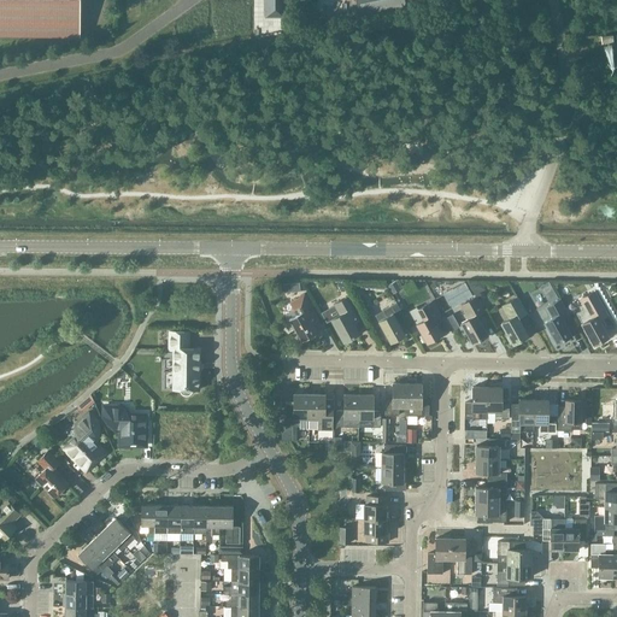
[(0,0),(0,35),(80,36),(80,0),(0,0)]
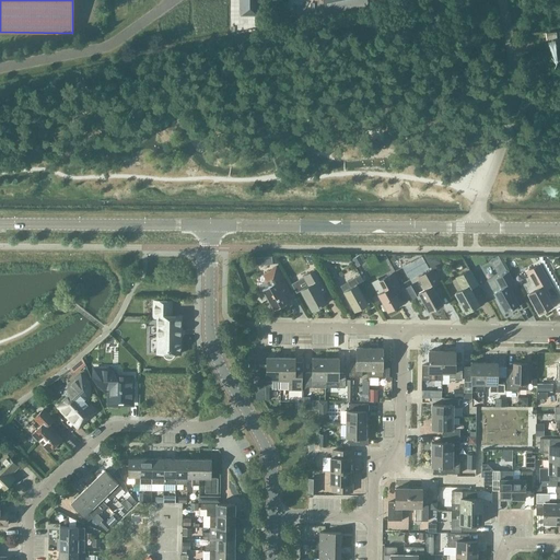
[(359,253),(352,257),(357,265),(363,261),(359,253)]
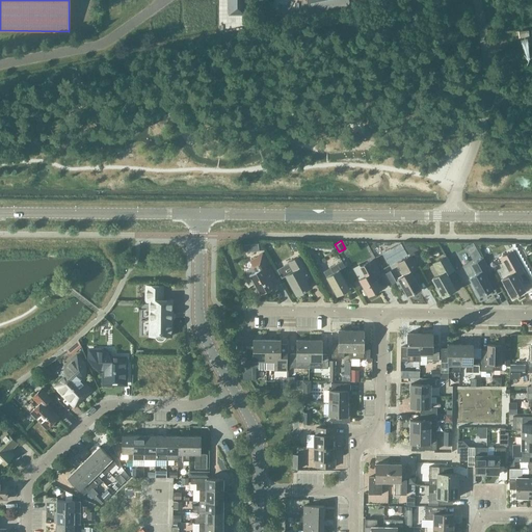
[(481,257),(473,242),(466,246),(473,261),(481,257)]
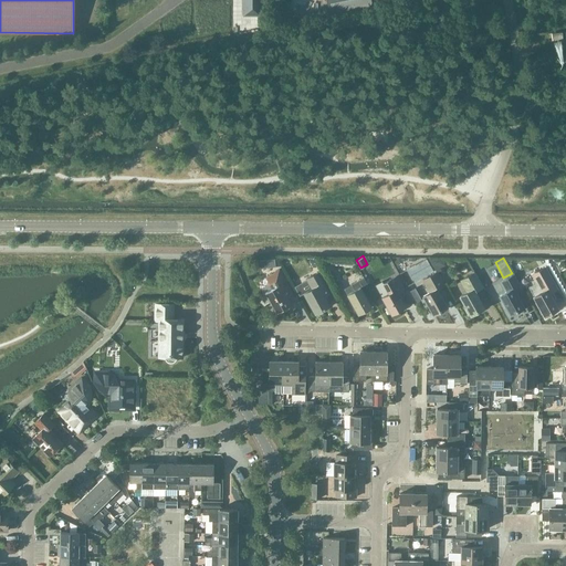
[(415,282),(433,271),(426,259),(408,269),(415,282)]
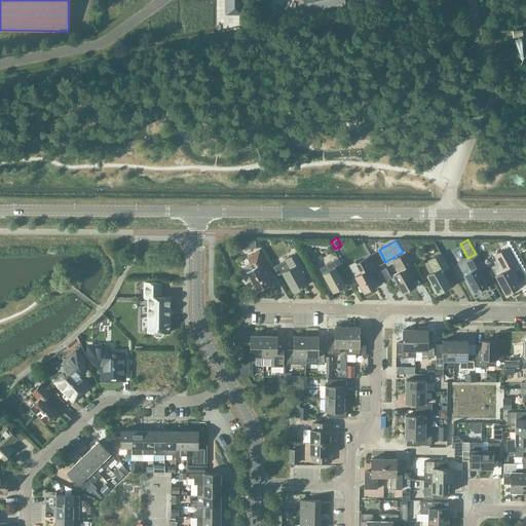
[(500,261),(499,262),(503,271),(495,275),(506,294),(510,292),(511,293),(516,291),(515,289),(519,287),(511,272),(518,268),(506,248),(496,254),(500,261)]
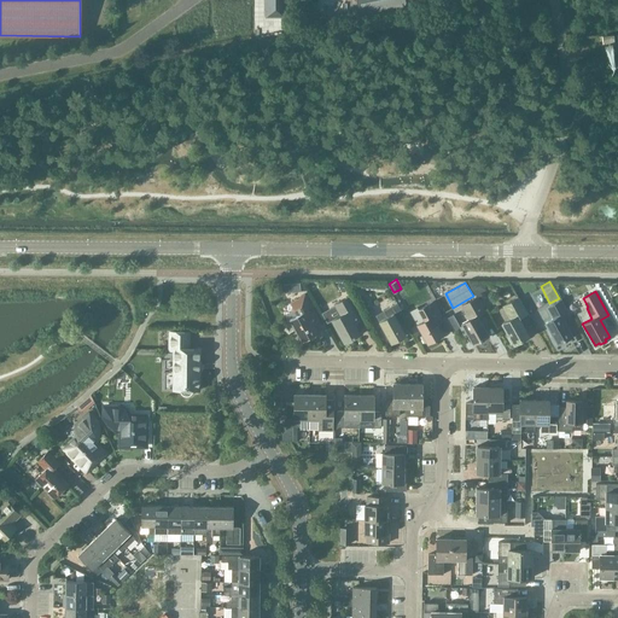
[(316,337),(315,334),(316,333),(312,325),(319,320),(304,293),(299,297),(299,298),(290,303),(297,315),(290,319),(302,342),(303,340),(305,343),(316,337)]
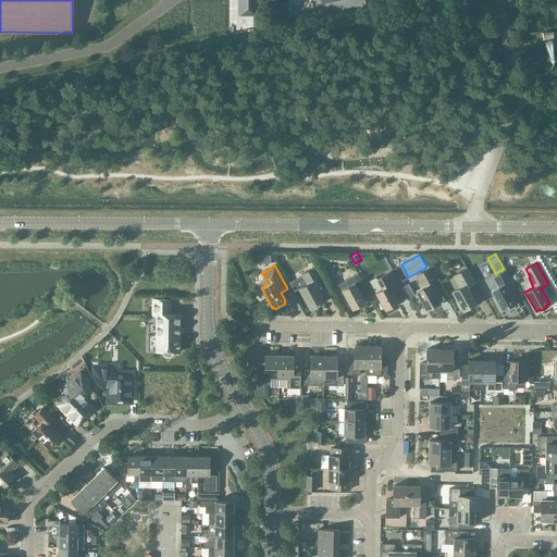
[(324,300),(320,292),(326,288),(314,267),(301,274),(302,275),(307,284),(299,288),(310,308),(311,310),(318,306),(317,305),(324,300)]
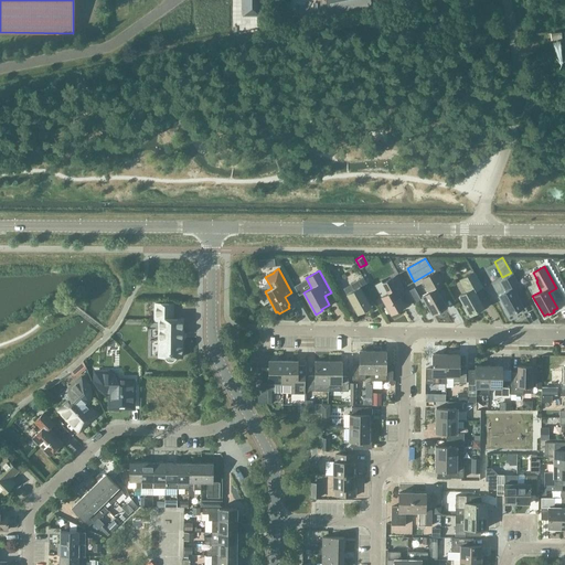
[(433,315),(446,307),(436,289),(443,285),(436,272),(423,279),(429,291),(423,295),(428,305),(426,306),(430,313),(433,313),(433,315)]
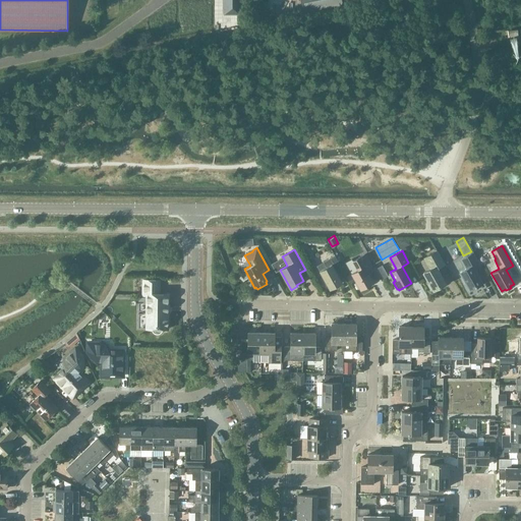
[(446,283),(438,268),(445,265),(437,250),(424,257),(430,269),(423,273),(429,283),(427,284),(430,290),(432,289),(433,290),(446,283)]
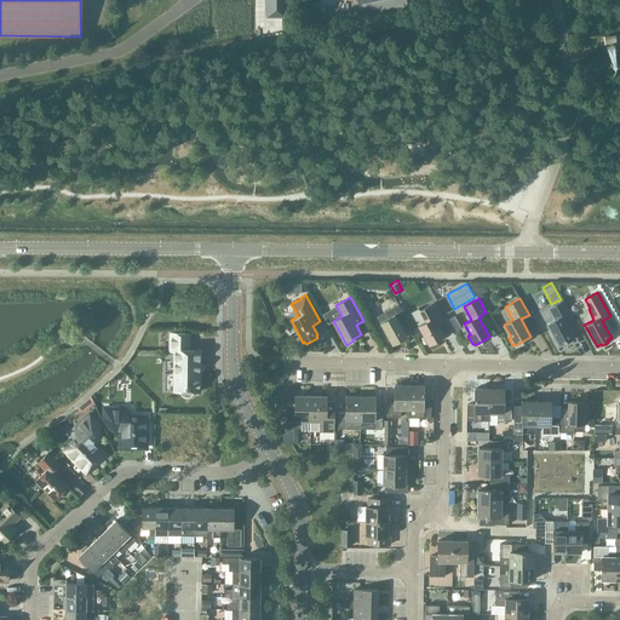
[(574,337),(563,319),(570,315),(563,302),(549,309),(555,320),(547,323),(555,337),(552,338),(556,344),(558,343),(558,345),(574,337)]
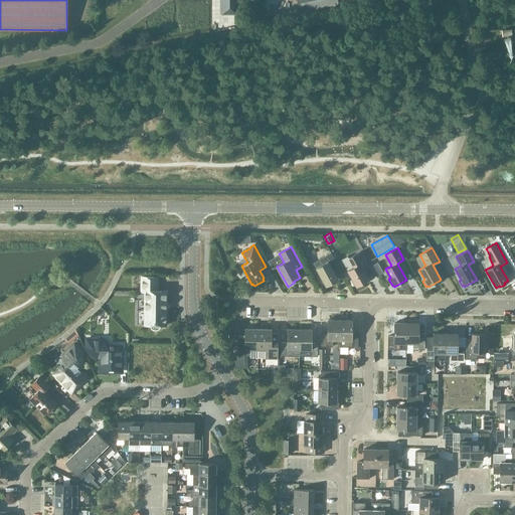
[(353,286),(355,285),(356,286),(368,279),(361,267),(367,263),(361,251),(348,258),(353,267),(347,271),(352,279),(350,280),(353,286)]
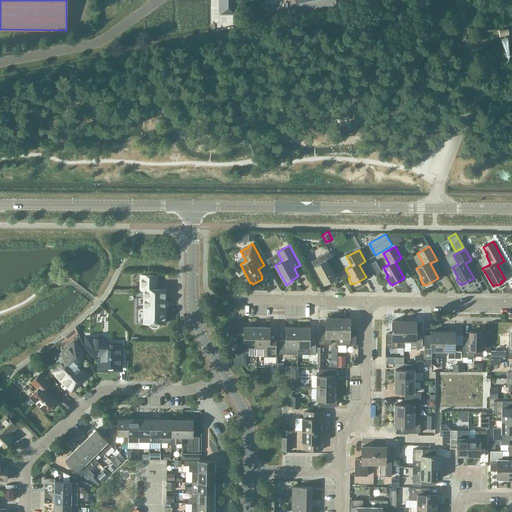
[(330,266),(335,263),(329,251),(318,257),(321,262),(314,266),(324,284),(336,277),(330,266)]
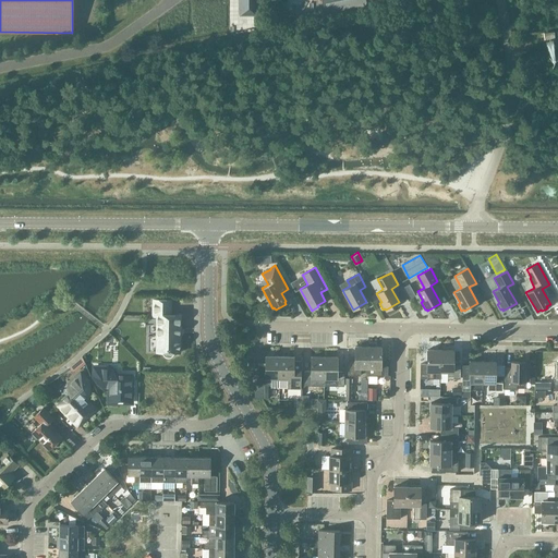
[(303,276),(290,282),(294,292),(300,289),(307,284),(303,276)]
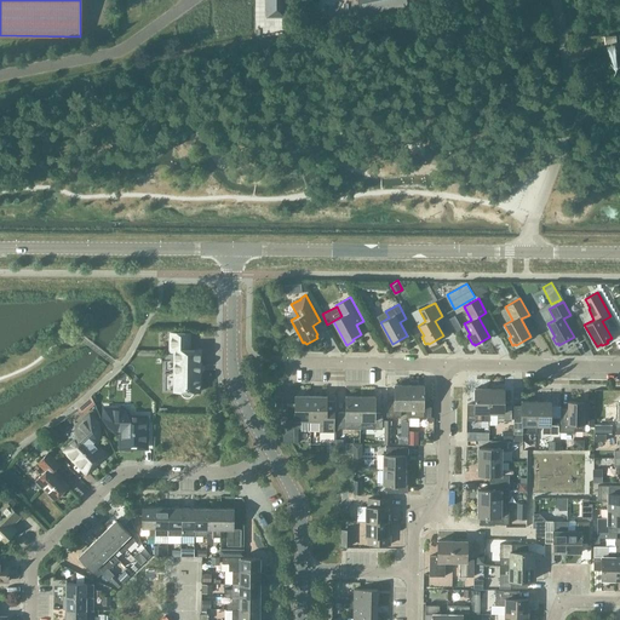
[(174,390),(181,390),(181,391),(182,391),(182,392),(182,394),(183,394),(183,395),(184,395),(184,396),(185,396),(187,396),(188,396),(189,396),(189,395),(190,395),(191,394),(191,392),(193,392),(193,391),(193,390),(200,390),(200,373),(199,373),(199,350),(189,350),(189,333),(171,333),(170,350),(174,350),(174,361),(177,361),(177,373),(174,373),(174,390)]
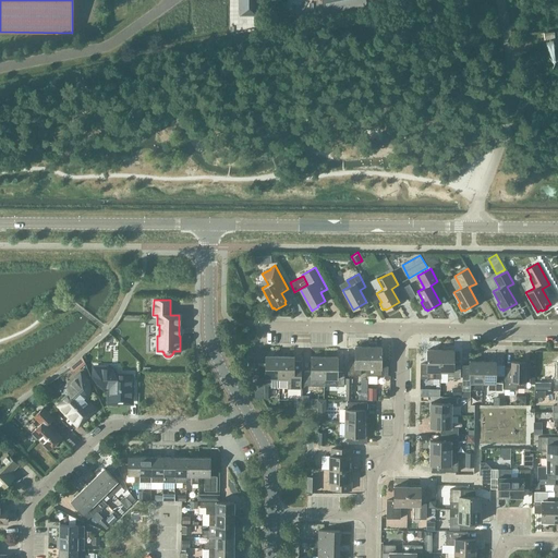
[(367,368),(368,347),(355,347),(354,361),(348,361),(348,375),(360,375),(361,368),(367,368)]
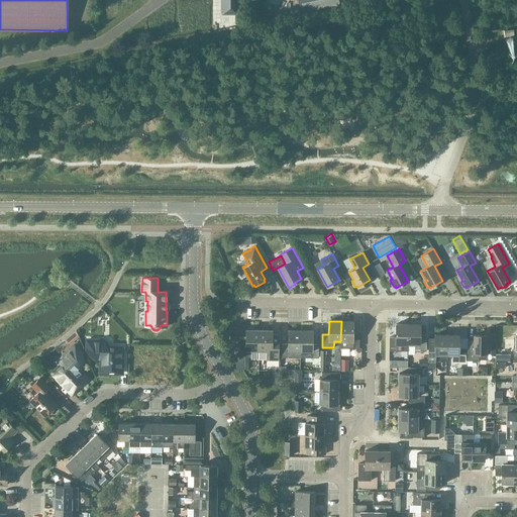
[(340,341),(340,347),(359,348),(359,334),(352,334),(353,321),(341,321),(340,341)]
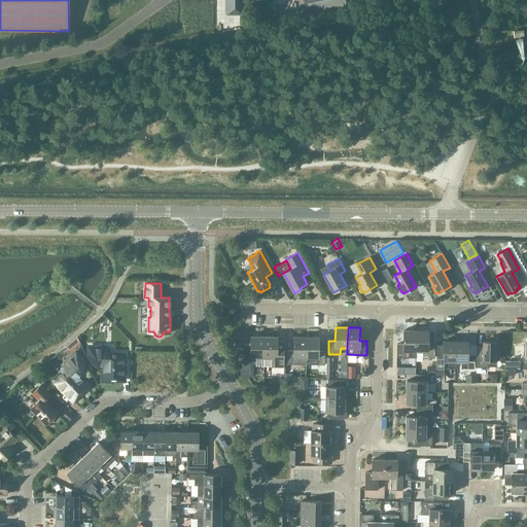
[(416,351),(416,330),(403,330),(403,344),(396,344),(396,357),(416,357),(416,351)]
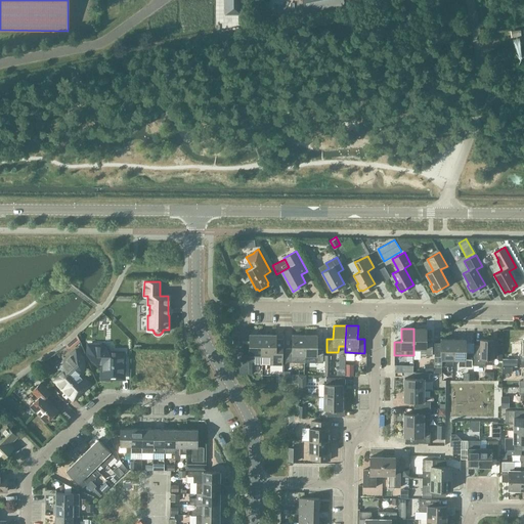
[(426,329),(413,329),(413,349),(420,349),(420,355),(432,356),(432,342),(426,342),(426,329)]
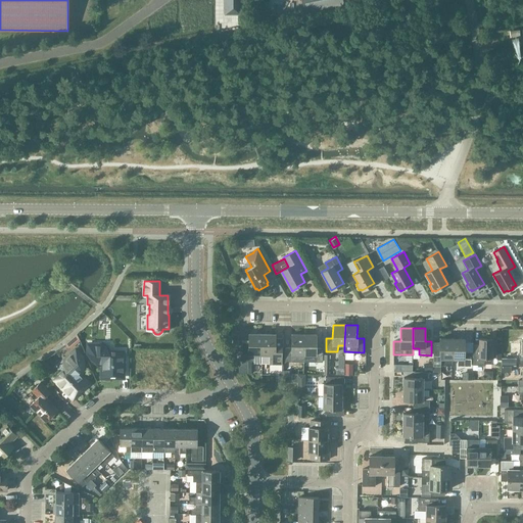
[(77,334),(69,340),(74,345),(80,340),(77,334)]
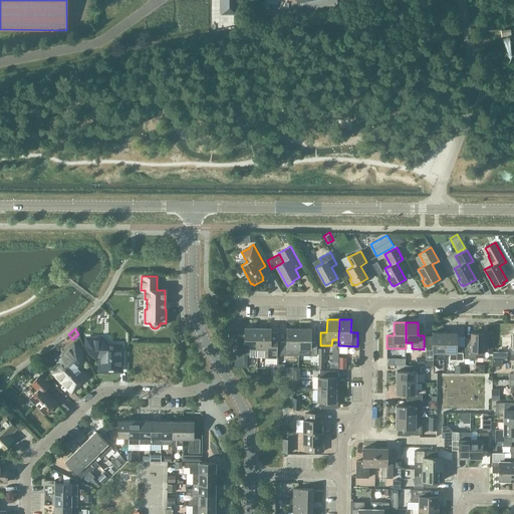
[(250,356),(257,356),(258,328),(245,328),(244,340),(238,340),(237,354),(250,354),(250,356)]
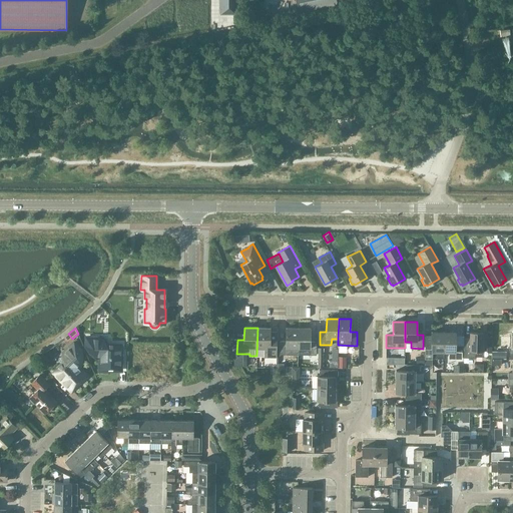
[(258,328),(257,356),(257,364),(264,364),(264,354),(277,355),(277,341),(270,341),(270,328),(258,328)]
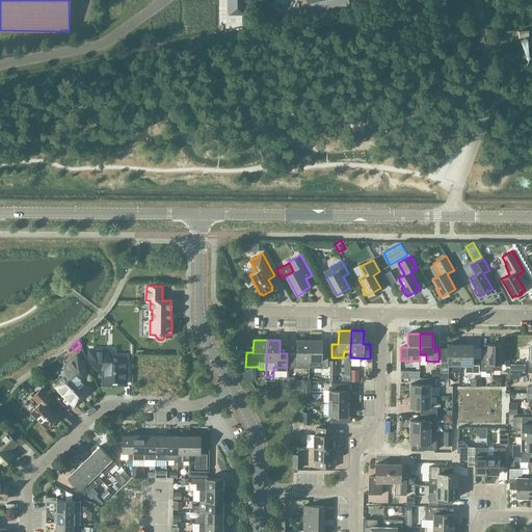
[(309,361),(310,340),(297,340),(296,353),(290,353),(290,368),(309,368),(309,361)]
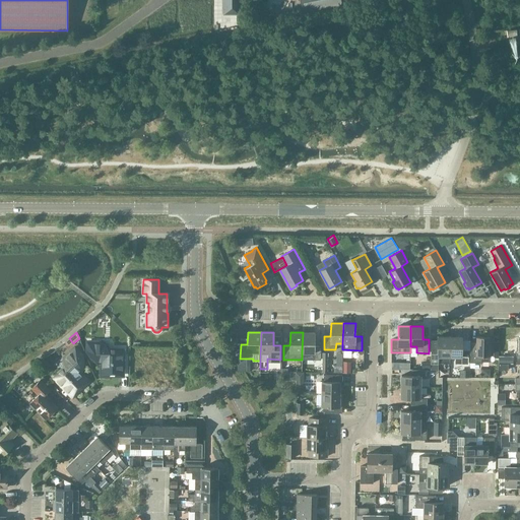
[(315,332),(303,332),(302,352),(309,352),(309,360),(320,360),(321,346),(314,346),(315,332)]
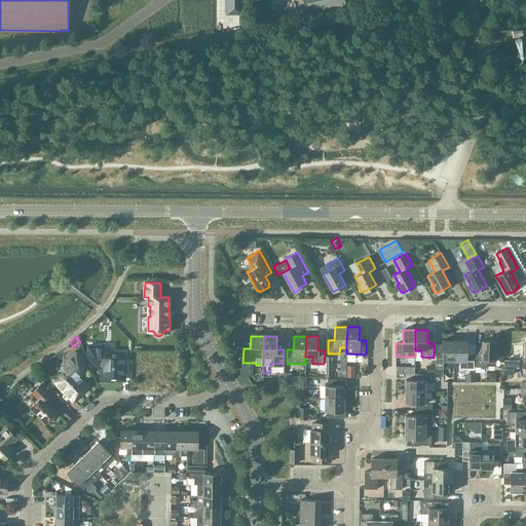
[(494,366),(494,359),(495,341),(494,341),(494,339),(489,339),(489,341),(482,341),(482,350),(476,350),(475,367),(487,367),(487,366),(494,366)]
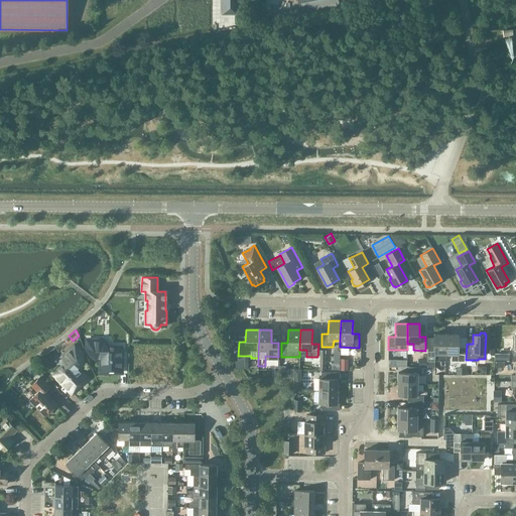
[(445,361),(446,354),(445,354),(446,334),(434,334),(433,347),(427,347),(427,367),(434,367),(434,361),(445,361)]
